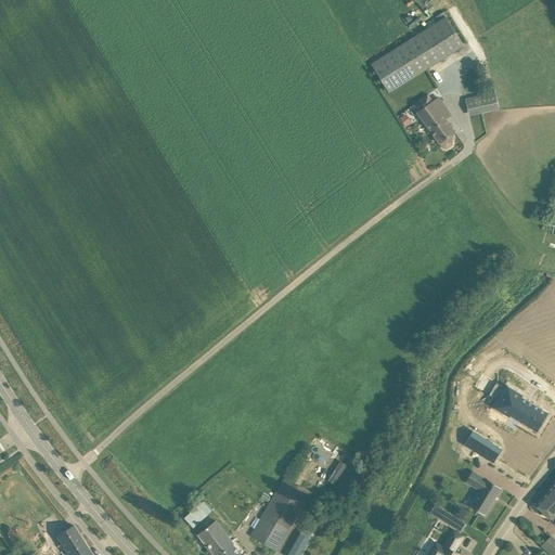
[(444,11),(436,16),(438,21),(446,16),(448,14),(444,11)]
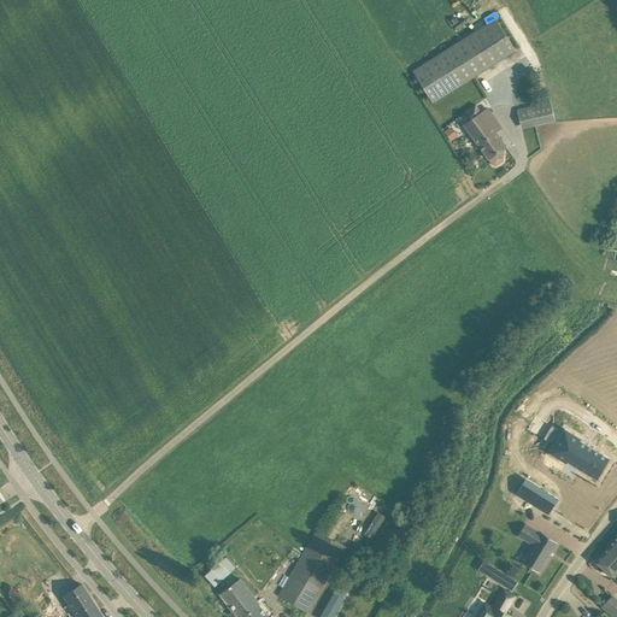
[(415,69),(435,101),(516,50),(495,18),(487,23),(415,69)]
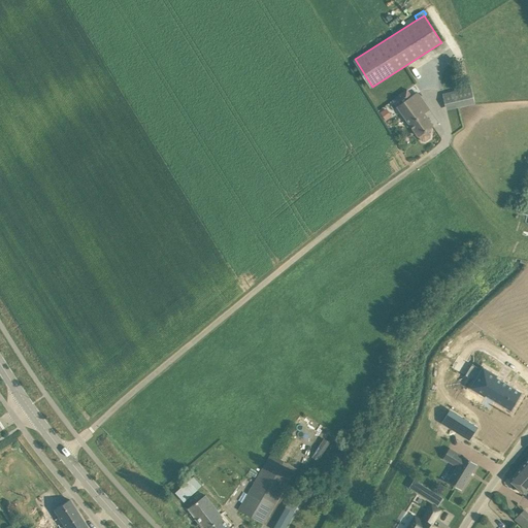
[(471,88),(442,94),(447,110),(475,104),(471,88)]
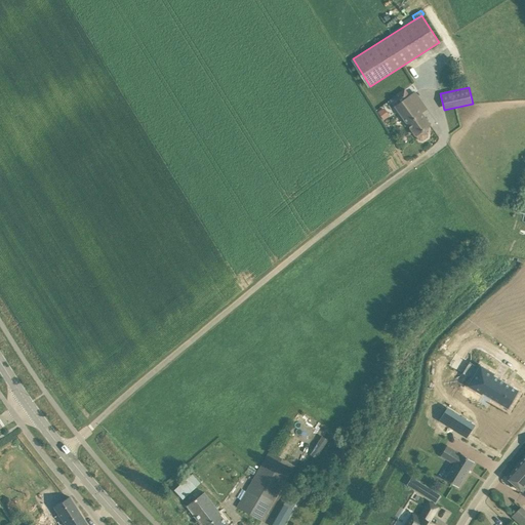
[(428,127),(431,125),(410,95),(396,107),(416,135),(418,133),(421,137),(425,138),(430,135),(430,130),(428,127)]
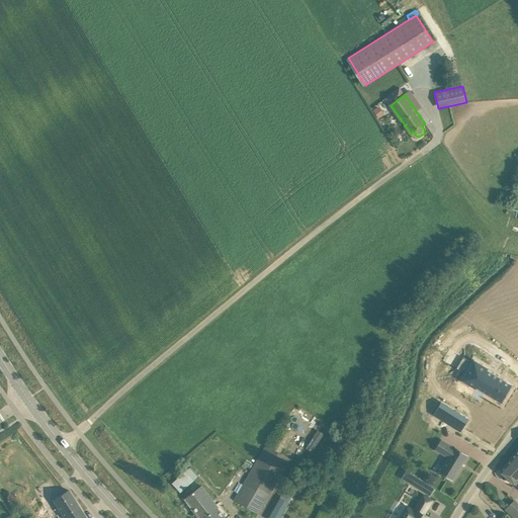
[(379,106),(373,110),(378,118),(384,114),(379,106)]
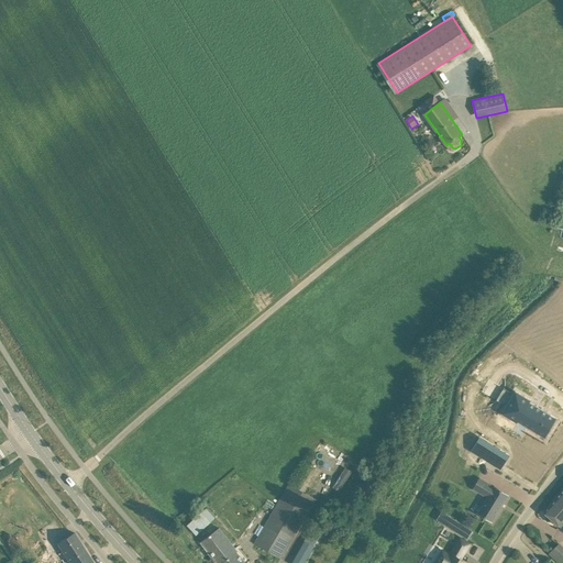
[(506,406),(505,407),(520,416),(517,422),(517,423),(518,422),(518,421),(545,438),(558,418),(532,403),(530,401),(531,400),(516,390),(515,390),(512,394),(506,406)]
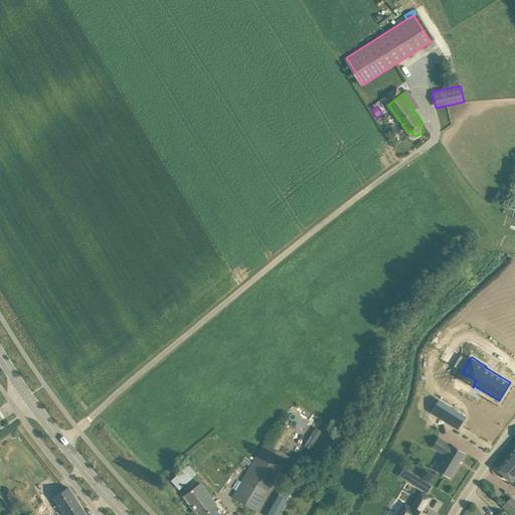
[(483,425),(461,412),(459,415),(441,404),(426,428),(432,431),(440,416),(476,439),(483,425)]
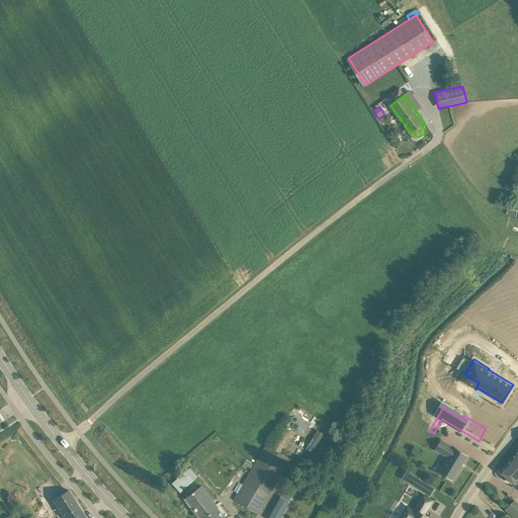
[(468,455),(441,439),(434,450),(447,458),(439,472),(452,481),(468,455)]
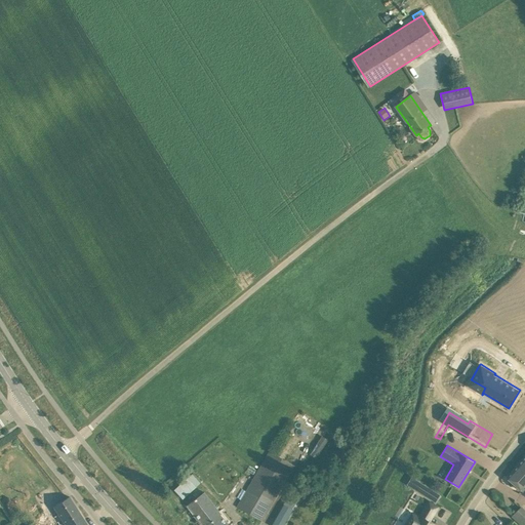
[(238,507),(261,520),(294,465),(271,451),(238,507)]
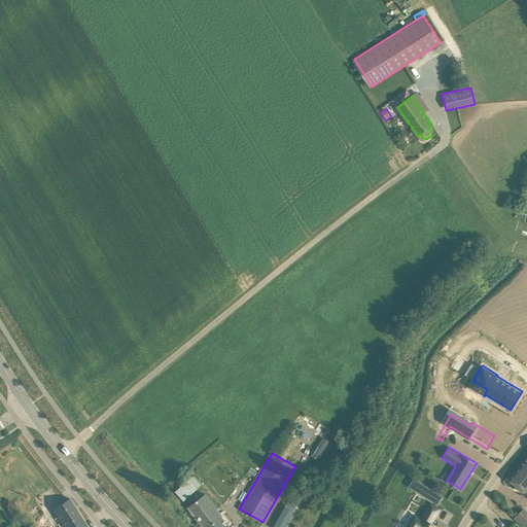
[(526,458),(508,479),(525,493),(526,490),(526,458)]
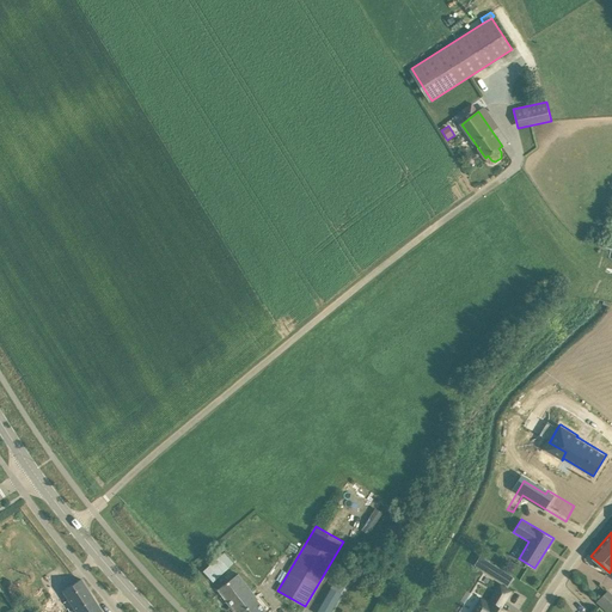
[(479,555),(475,564),(489,573),(494,563),(479,555)]
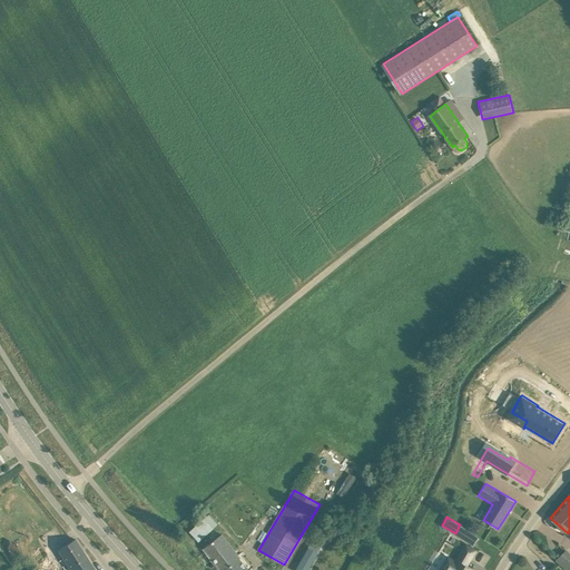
[(205,519),(189,531),(198,541),(214,528),(205,519)]
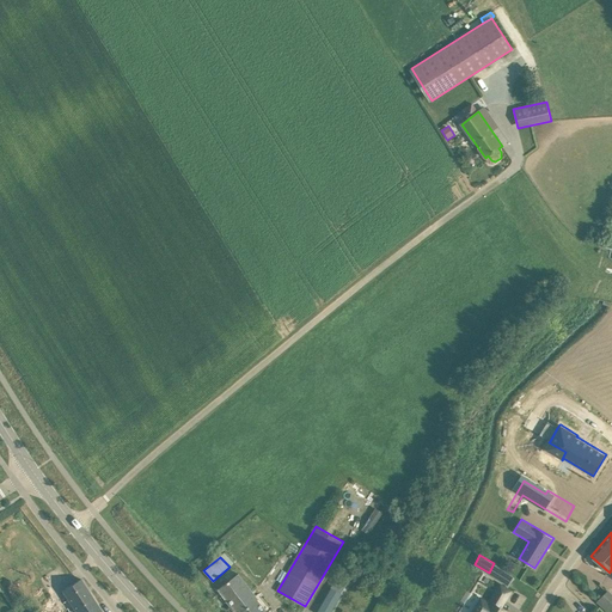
[(267,611),(257,600),(258,599),(238,574),(219,588),(237,611),(267,611)]
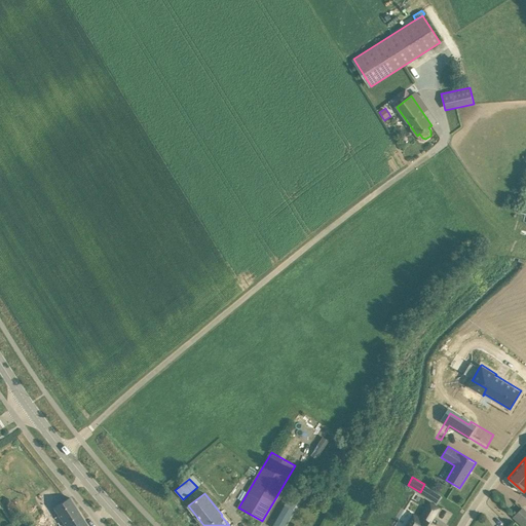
[(65,525),(87,525),(69,497),(53,508),(65,525)]
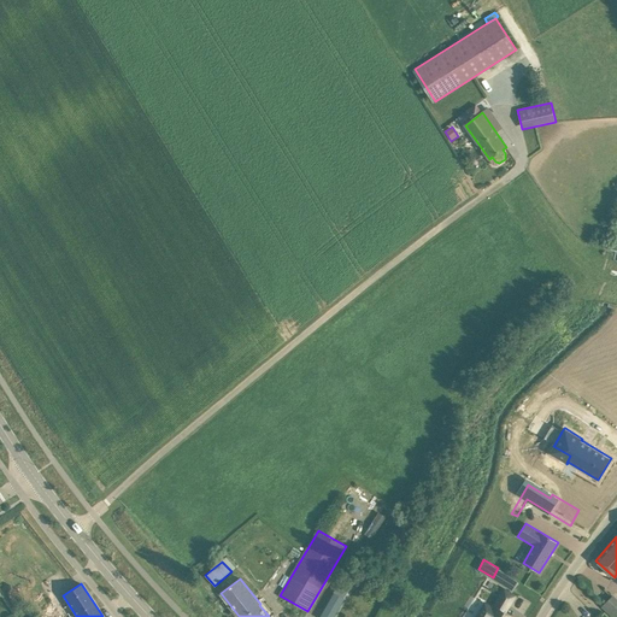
[(515,595),(505,591),(493,609),(486,604),(477,616),(511,616),(504,612),(515,595)]
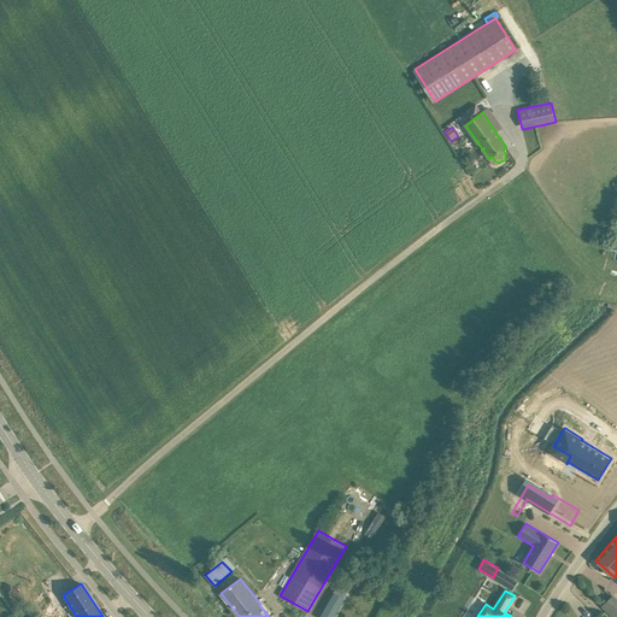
[(334,592),(319,616),(334,616),(345,599),(334,592)]
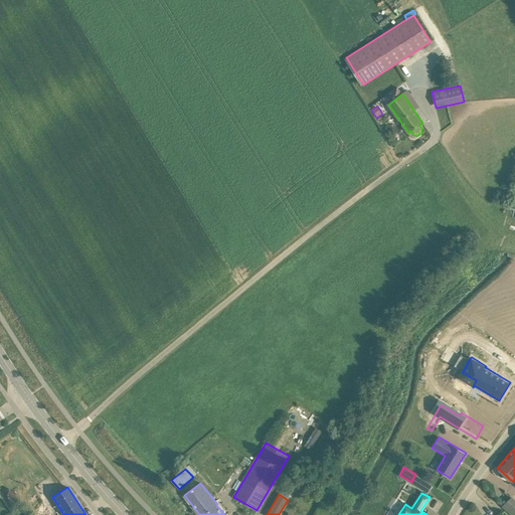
[(514,514),(514,500),(512,497),(502,506),(511,514),(514,514)]
